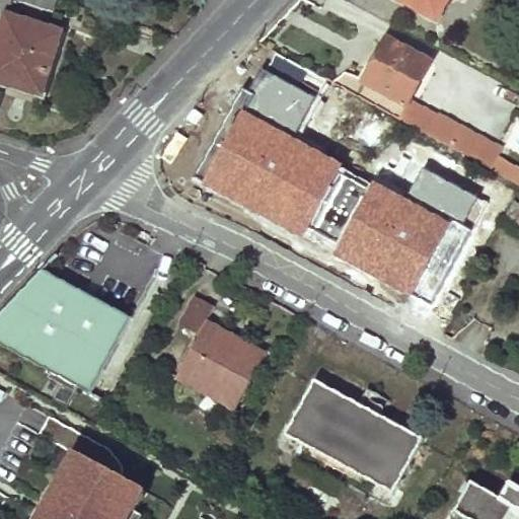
[(12,0),(0,0),(0,36),(1,38),(0,40),(0,84),(40,97),(60,32),(8,16),(12,0)]
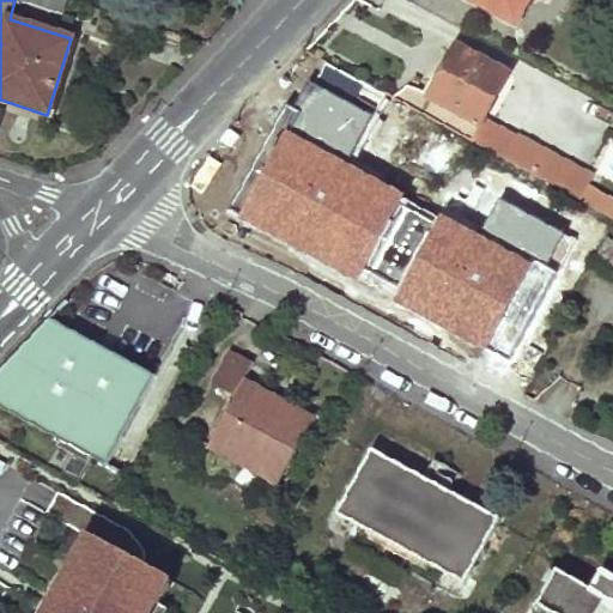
[(474,0),(514,20),(525,0),(474,0)]
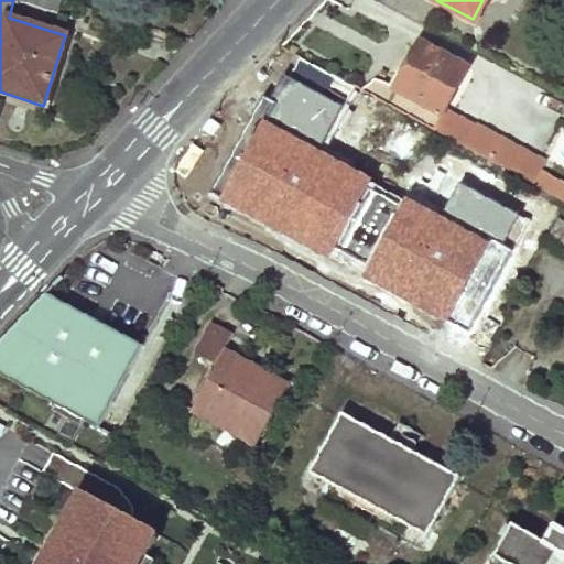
[(416,41),(381,104),(392,110),(431,131),(442,110),(466,68),(416,41)]
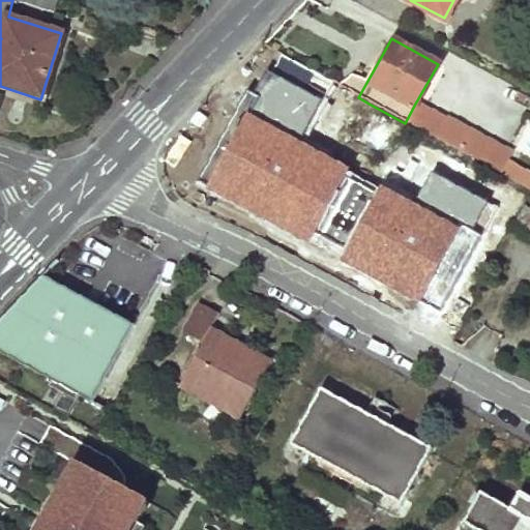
[(301,140),(322,98),(269,71),(256,96),(248,92),(195,182),(310,242),(315,231),(349,248),(343,262),(441,312),(481,235),(471,231),(488,202),(434,172),(416,202),(301,140)]
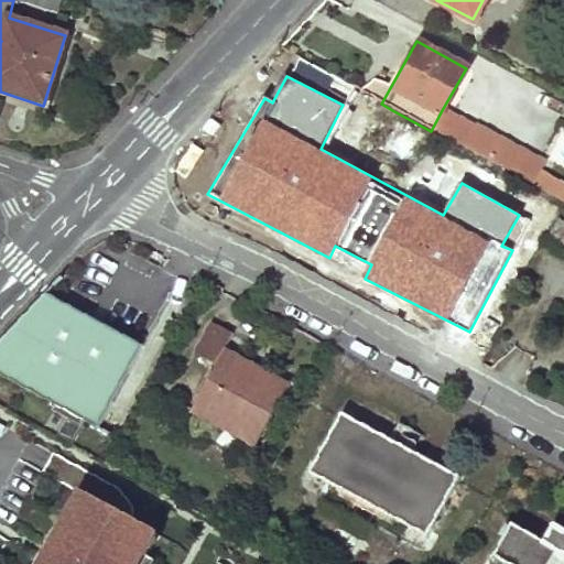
[(442,110),(431,131),(500,169),(505,159),(496,154),(502,143),(442,110)]
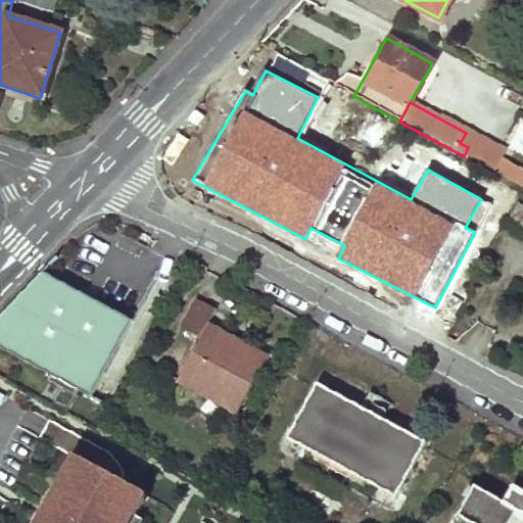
[(522,204),(511,228),(522,234),(522,204)]
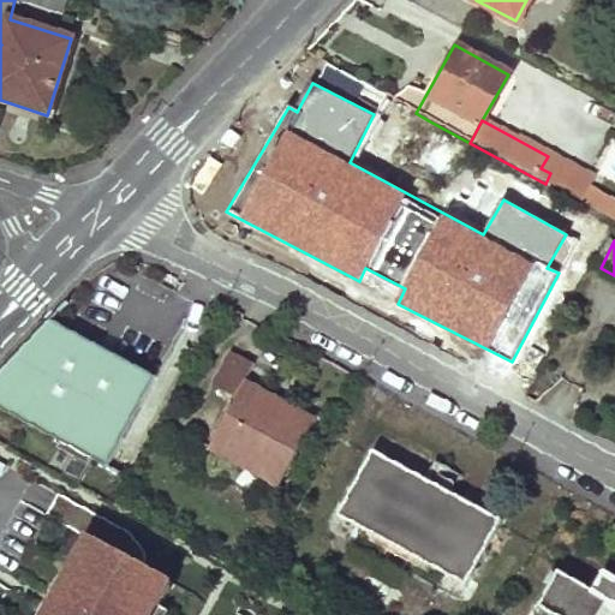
[(151,377),(48,320),(0,369),(0,408),(58,440),(90,458),(103,465),(151,377)]
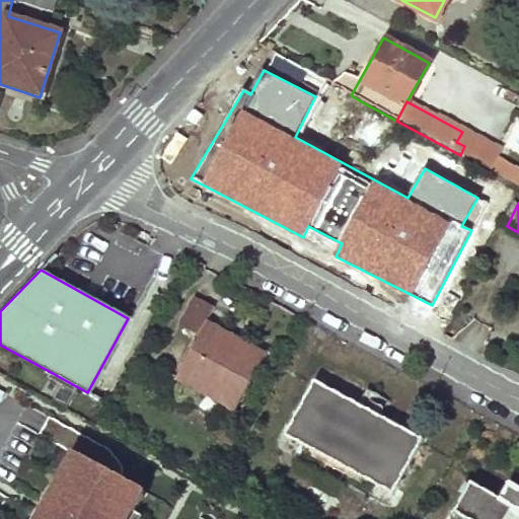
[(174,378),(234,411),(265,354),(205,322),(215,307),(198,297),(181,326),(199,336),(174,378)]
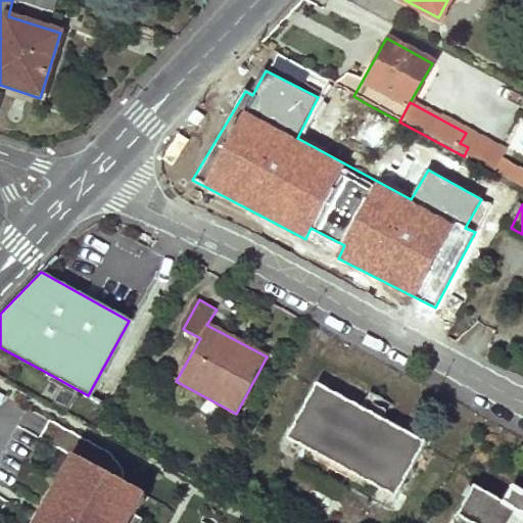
[(77,389),(49,374),(38,396),(52,405),(64,411),(77,389)]
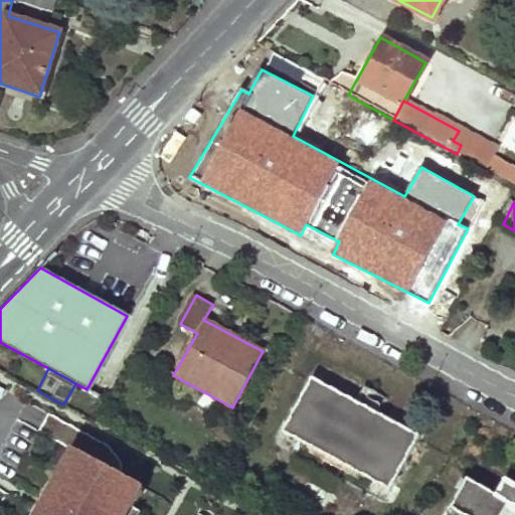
[(314,377),(285,433),(389,489),(419,435),(314,377)]
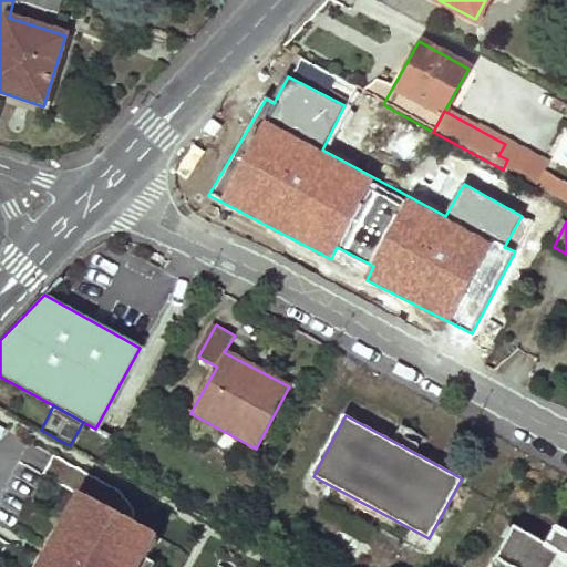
[(51,449),(65,457),(72,446),(70,445),(57,439),(51,449)]
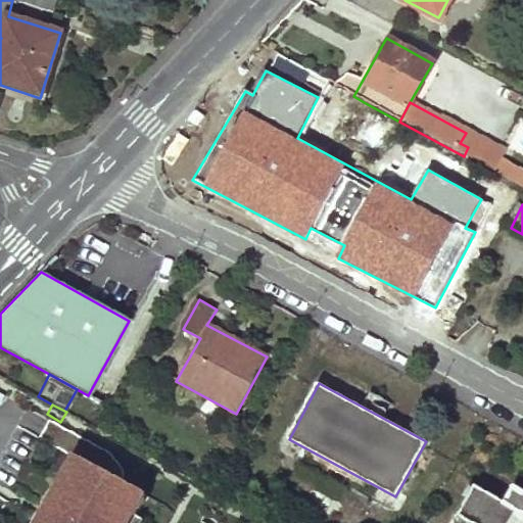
[(40,522),(136,522),(149,498),(76,459),(40,522)]
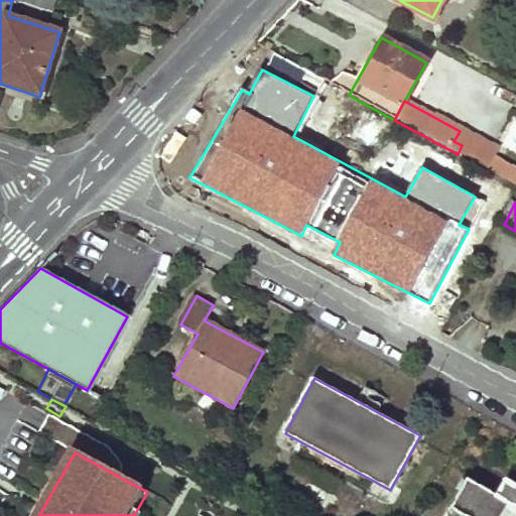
[(467,482),(452,511),(462,515),(515,515),(515,488),(505,483),(497,498),(467,482)]
